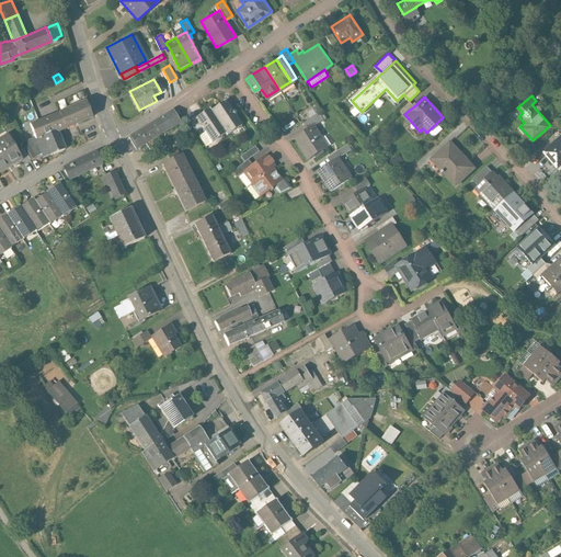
[(86,99),(59,110),(65,125),(92,113),(86,99)]
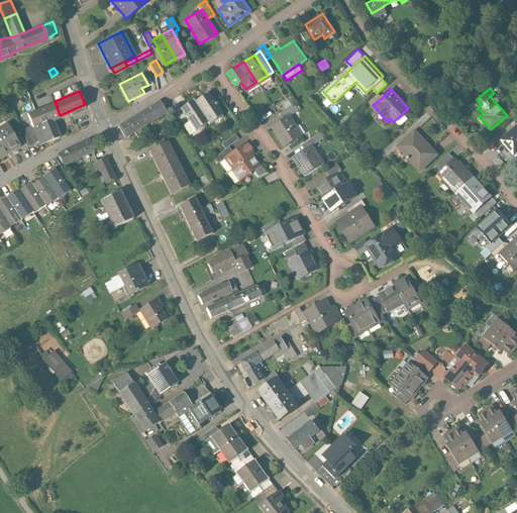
[(207,91),(195,100),(208,119),(210,123),(223,114),(212,98),(207,91)]
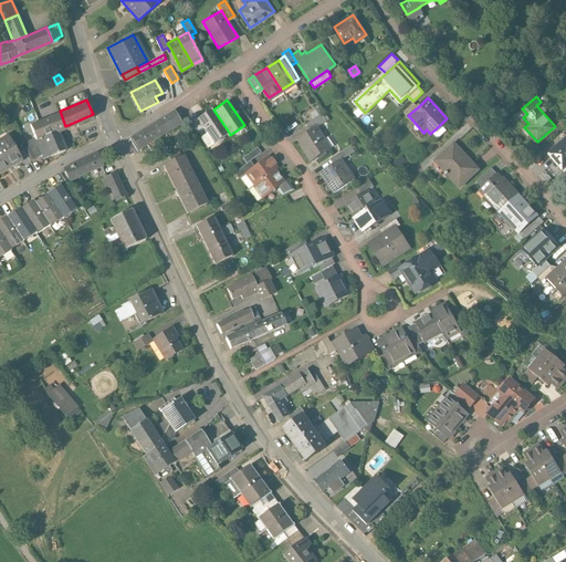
[(419,106),(413,101),(412,101),(404,111),(408,115),(419,106)]
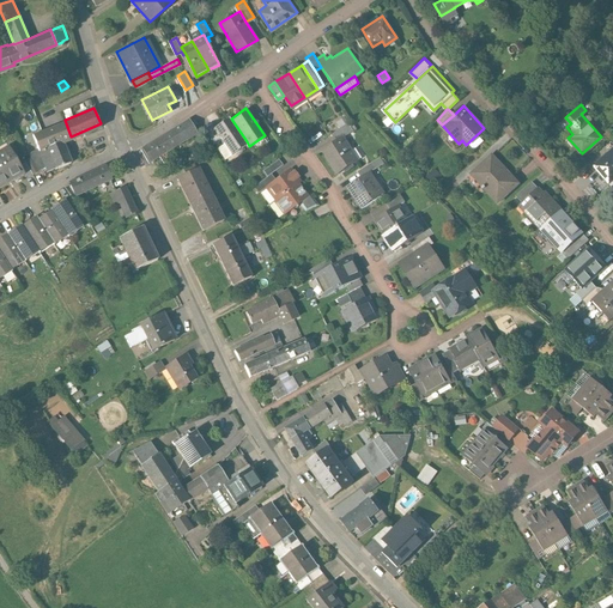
[(231,119),(230,116),(214,127),(220,137),(223,140),(231,151),(247,141),(231,119)]
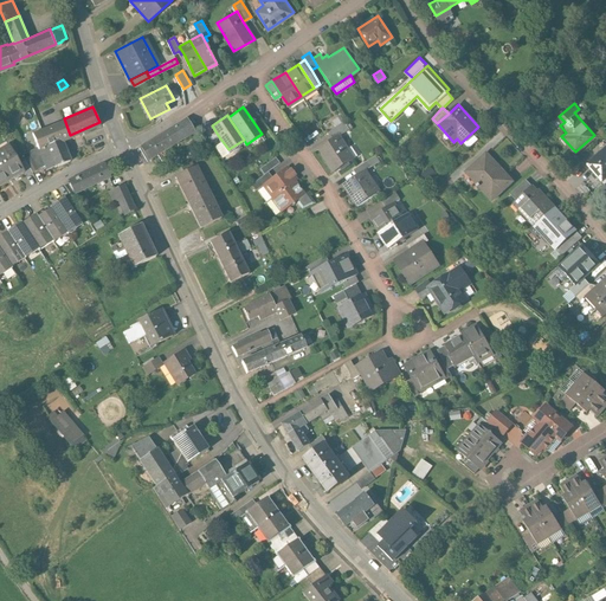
[(187,116),(158,135),(166,148),(195,129),(187,116)]
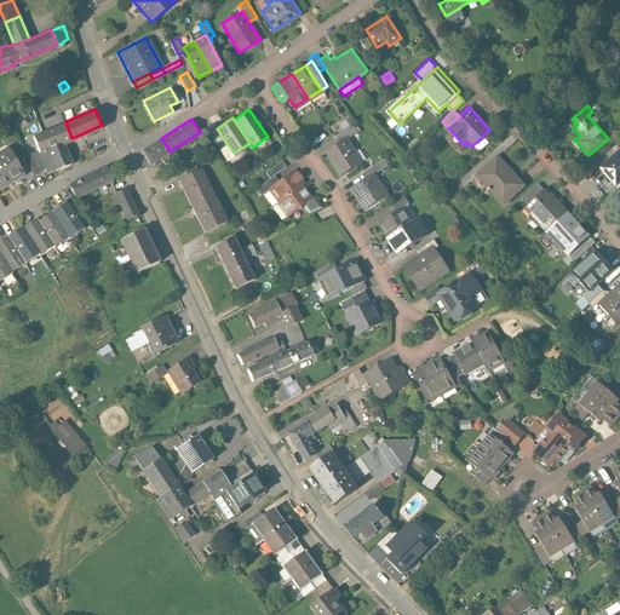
[(64,121),(33,134),(39,148),(40,150),(55,143),(55,144),(63,142),(72,138),(65,121),(64,121)]
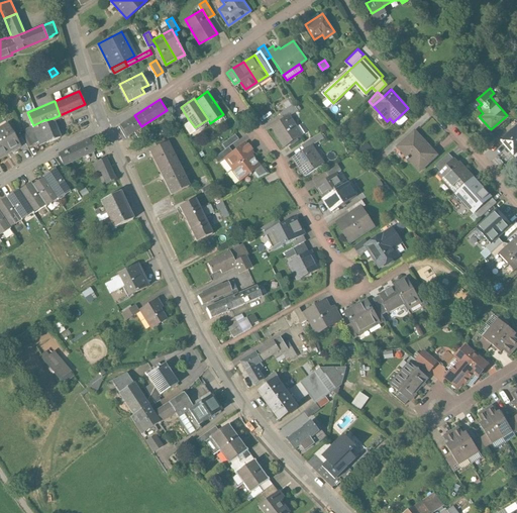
[(280,111),(284,117),(289,114),(299,107),(295,101),(280,111)]
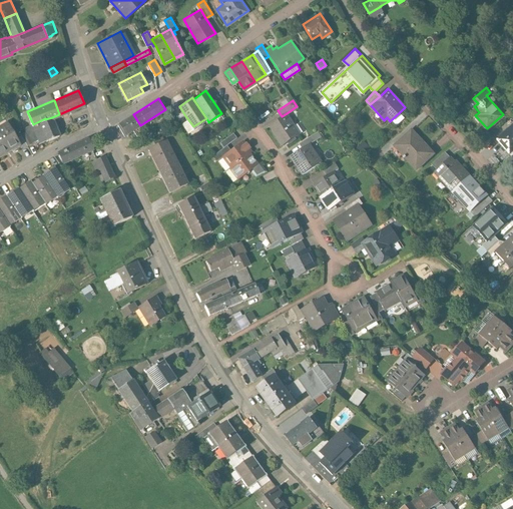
[(184,114),(179,106),(175,101),(169,105),(178,118),(184,114)]
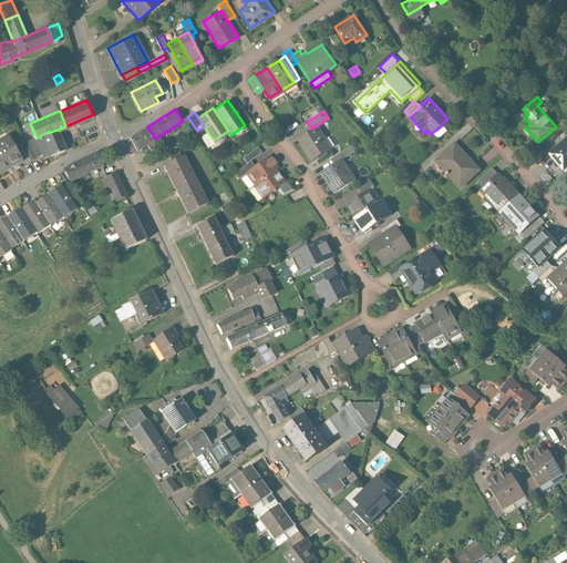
[(331,146),(317,125),(311,129),(297,139),(310,160),(331,146)]
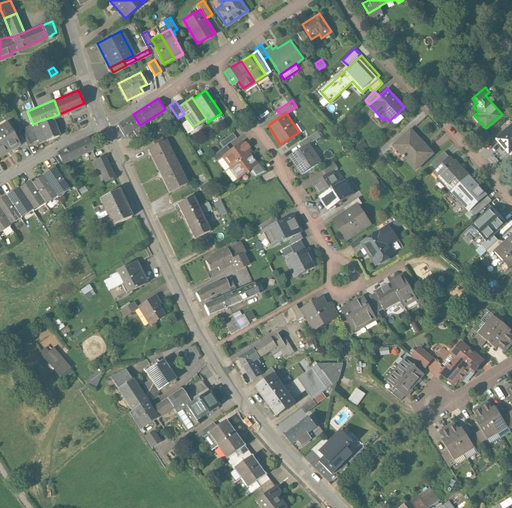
[(140,125),(133,114),(118,123),(125,135),(140,125)]
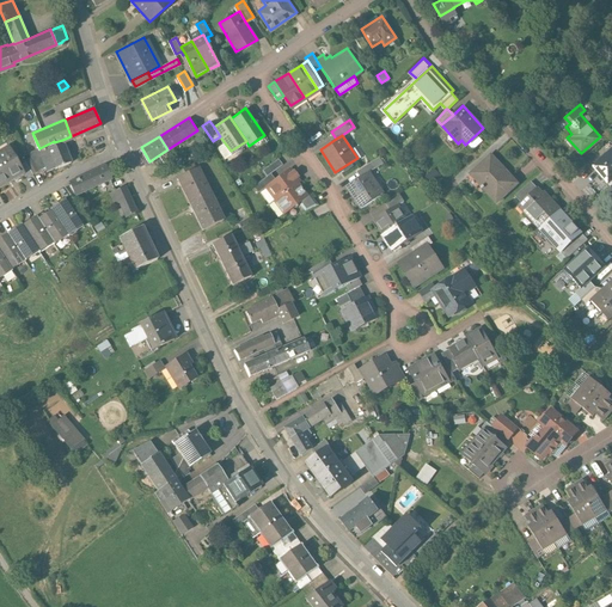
[(62,140),(54,142),(54,141),(40,148),(38,146),(29,151),(31,154),(40,167),(46,164),(48,170),(71,160),(62,140)]
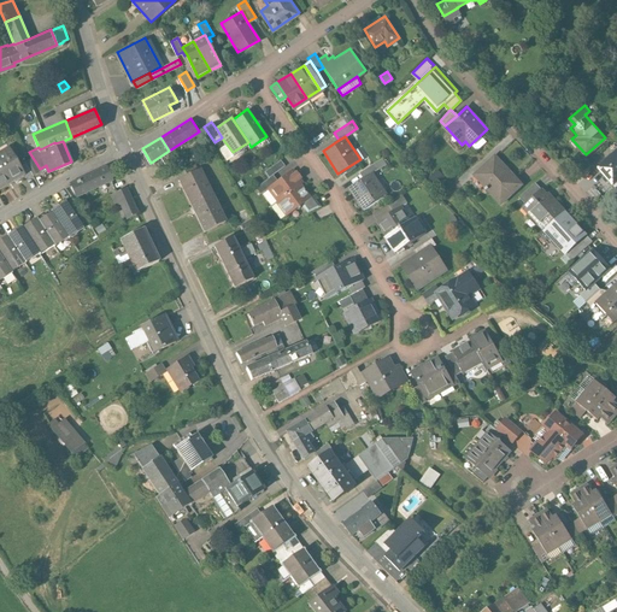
[(233,152),(224,141),(218,145),(227,157),(233,152)]
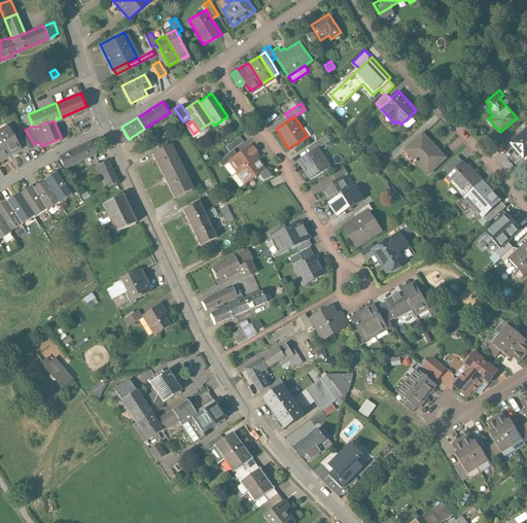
[(526,153),(526,126),(510,141),(524,157),(526,153)]
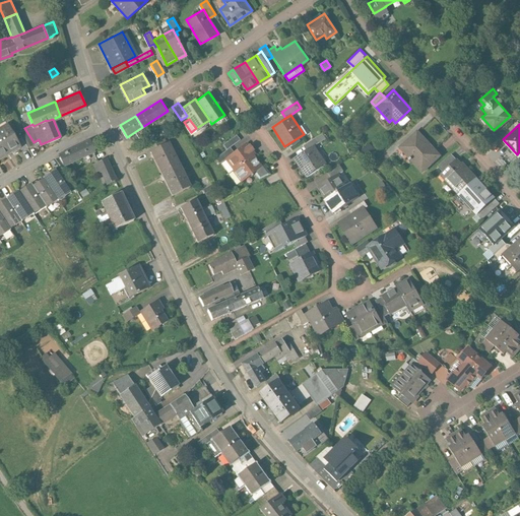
[(15,138),(7,125),(0,129),(0,138),(8,152),(19,145),(15,138)]
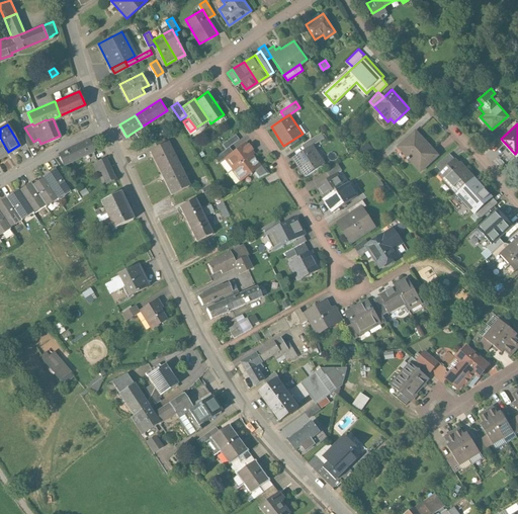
[(439,154),(416,129),(398,146),(421,170),(439,154)]
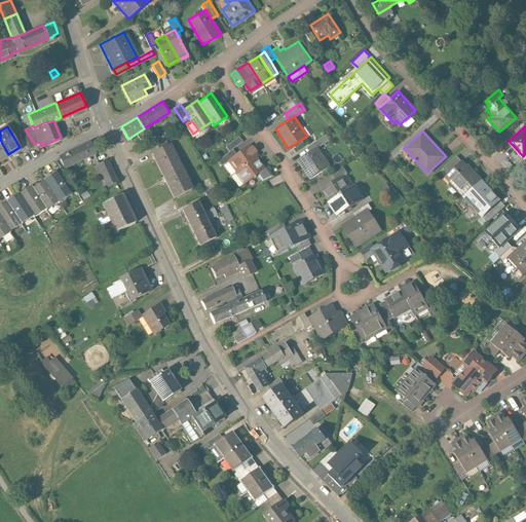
[(34,144),(27,133),(21,136),(22,137),(27,147),(28,148),(34,144)]
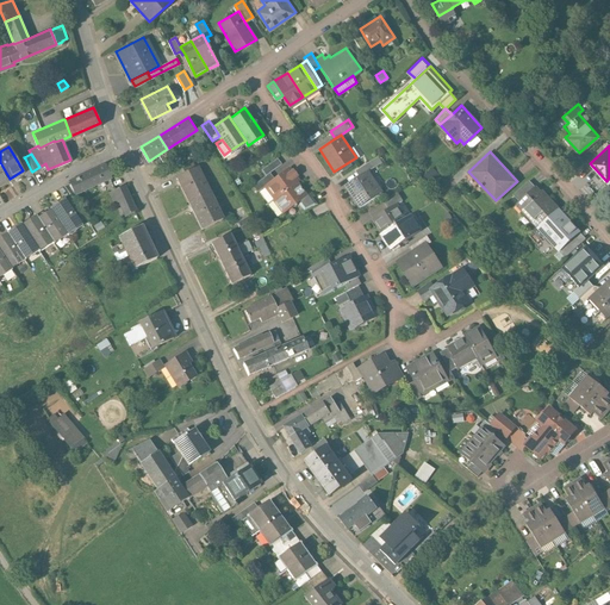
[(356,168),(360,174),(368,169),(380,161),(377,155),(356,168)]
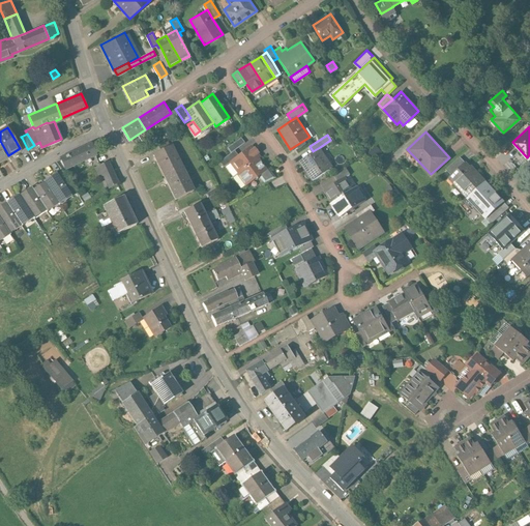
[(234,149),(245,141),(241,136),(228,146),(231,151),(234,149)]
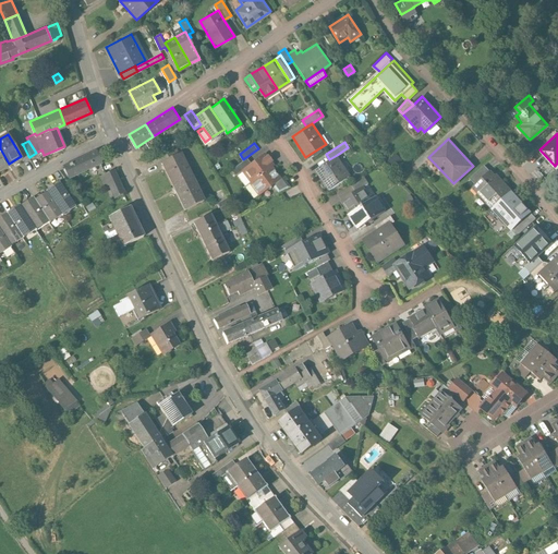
[(28,156),(23,145),(16,148),(21,156),(23,159),(28,156)]
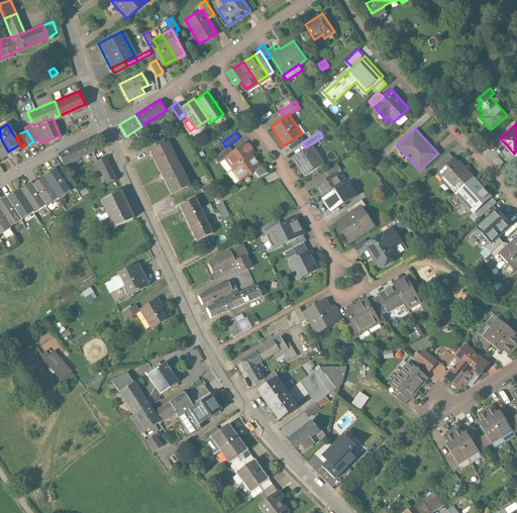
[(0,156),(8,151),(0,137),(0,156)]
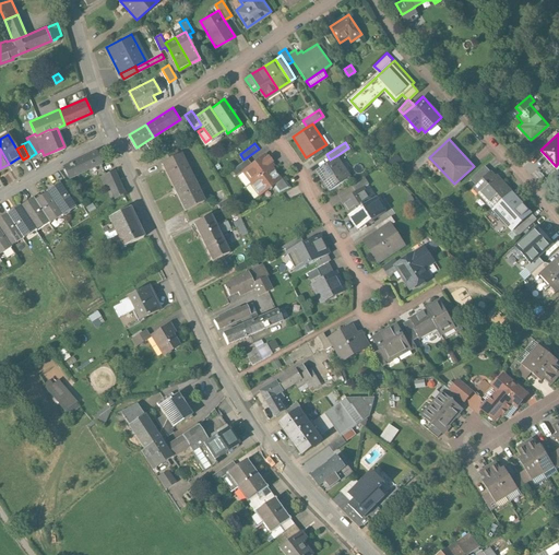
[(102,162),(95,149),(64,163),(64,164),(71,177),(102,162)]
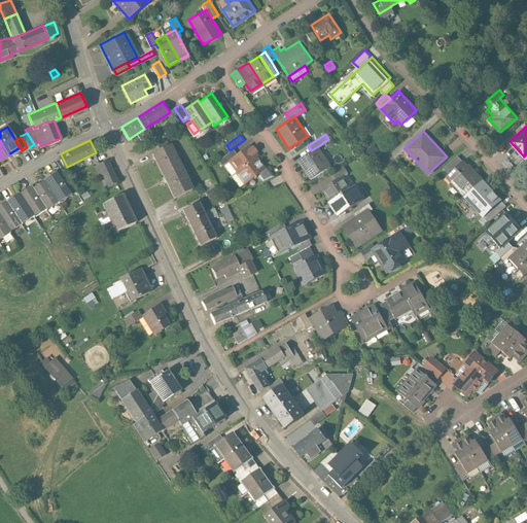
[(171,143),(152,152),(154,157),(163,175),(182,166),(171,143)]
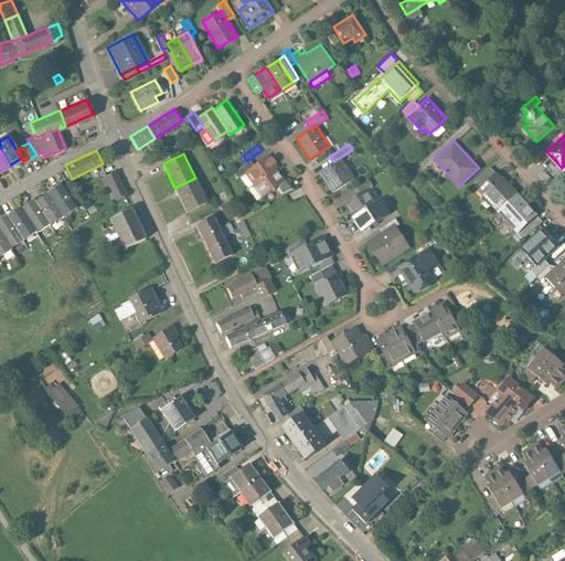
[(277,165),(268,154),(254,165),(244,171),(253,183),(275,167),(277,165)]
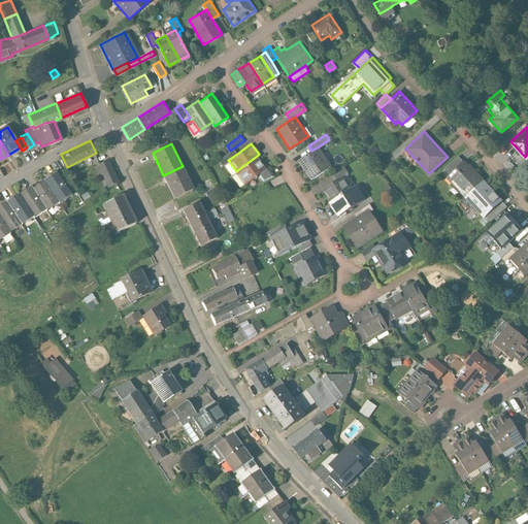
[(330,165),(319,146),(311,151),(298,160),(310,177),(330,165)]
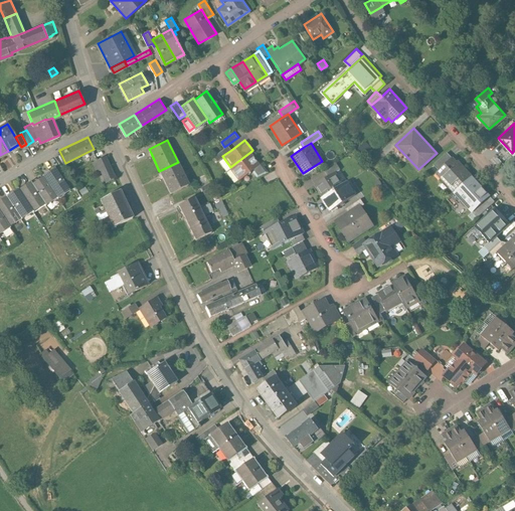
[(222,156),(231,150),(227,145),(224,147),(213,155),(217,160),(222,156)]
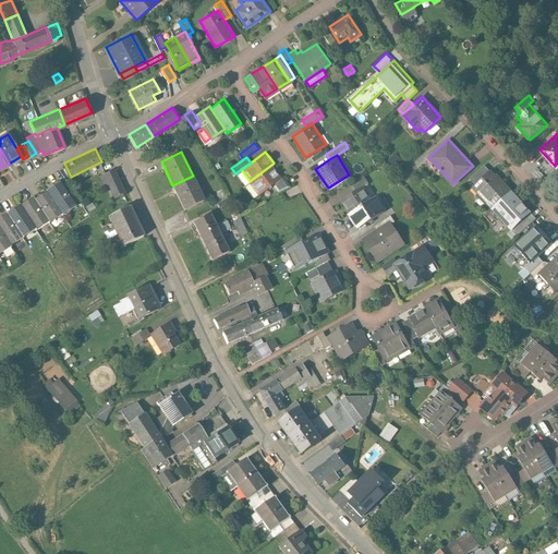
[(475,183),(489,170),(484,164),(470,177),(475,183)]
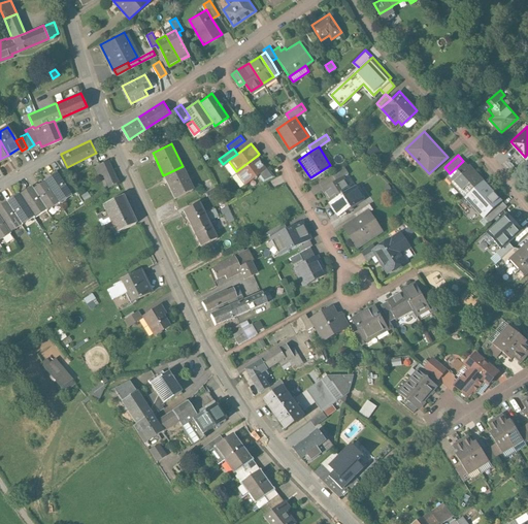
[(265,166),(257,156),(236,171),(235,172),(243,183),(257,173),(265,166)]
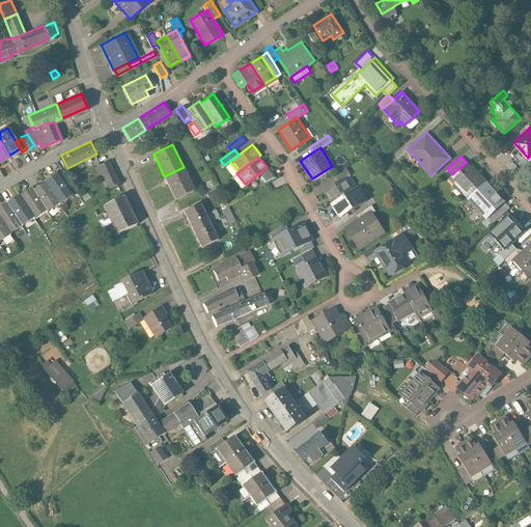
[(118,179),(109,160),(101,164),(94,166),(100,174),(103,173),(108,185),(118,179)]
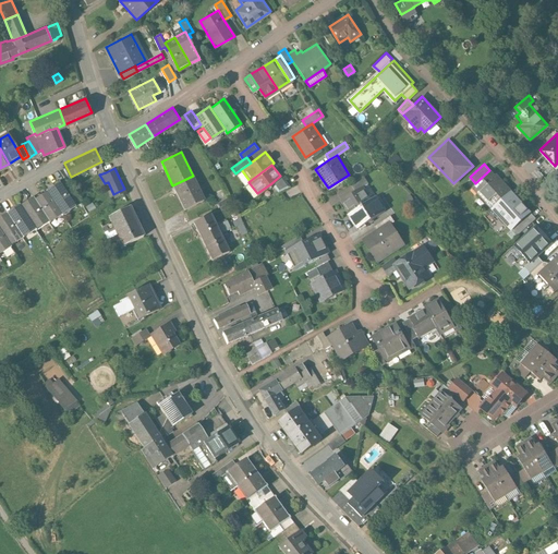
[(495,176),(489,170),(475,183),(472,187),(492,208),(511,190),(497,173),(495,176)]
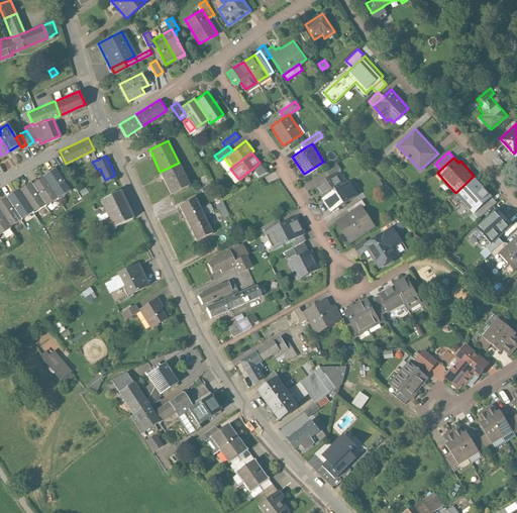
[(179,163),(160,172),(162,175),(171,194),(190,184),(179,163)]
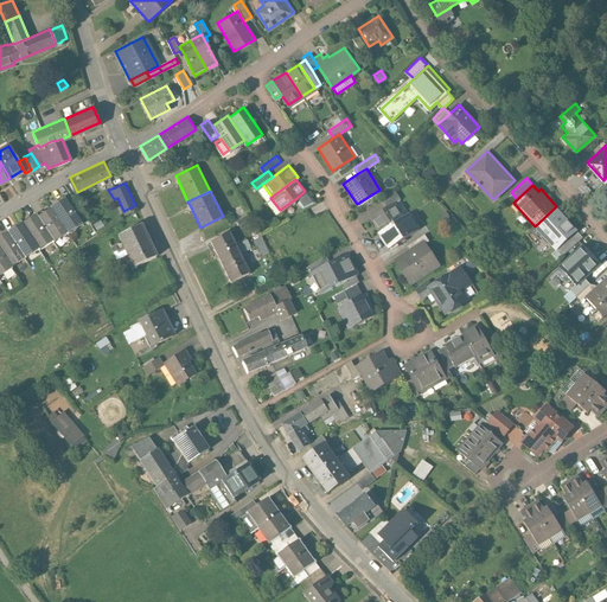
[(313,202),(305,191),(295,199),(302,209),(313,202)]
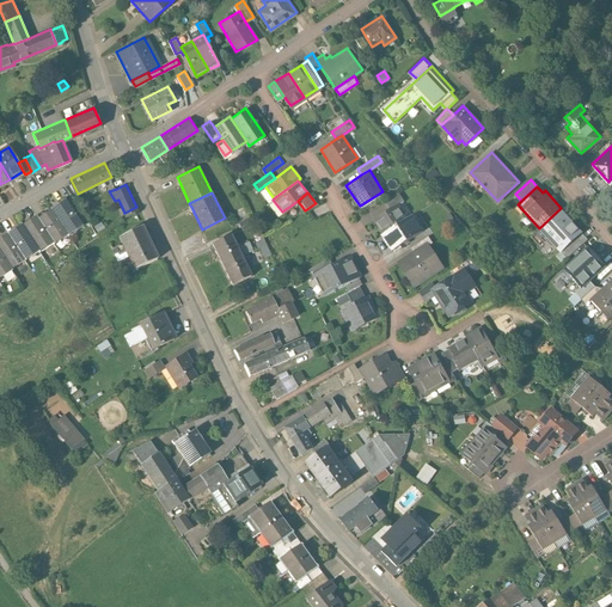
[(403,200),(398,192),(385,200),(390,208),(398,202),(403,200)]
